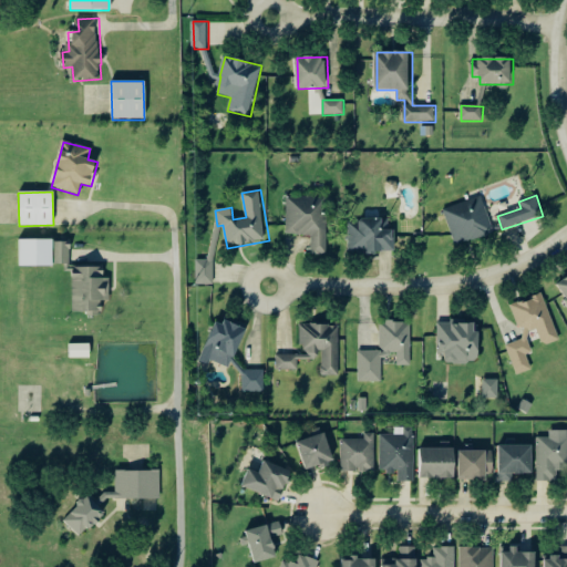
[(327,255),(327,197),(286,197),(287,236),(311,236),(311,255),(327,255)]
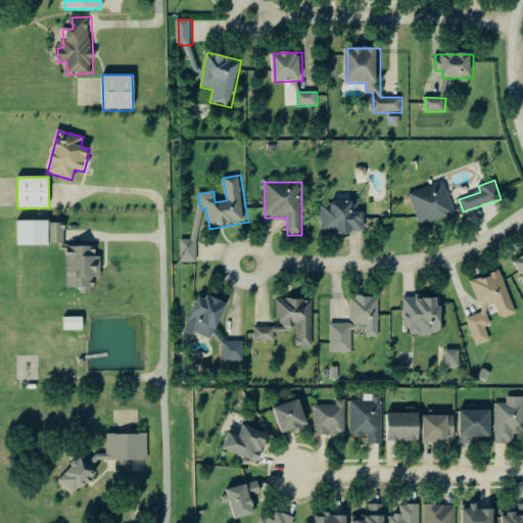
[(421,227),(456,216),(444,182),(410,194),(421,227)]
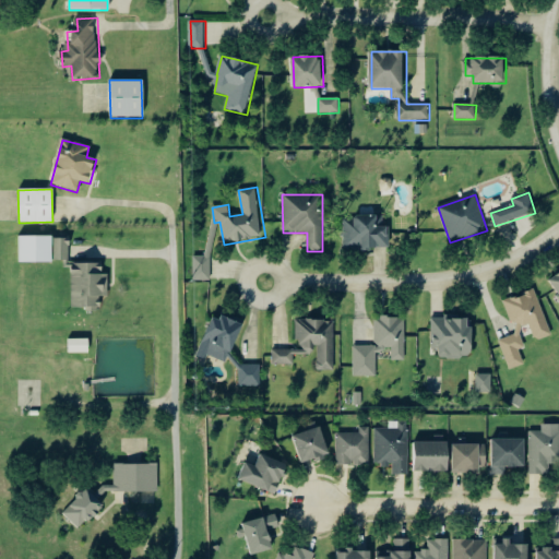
[(378,217),(344,217),(343,249),(389,251),(389,227),(378,227),(378,217)]
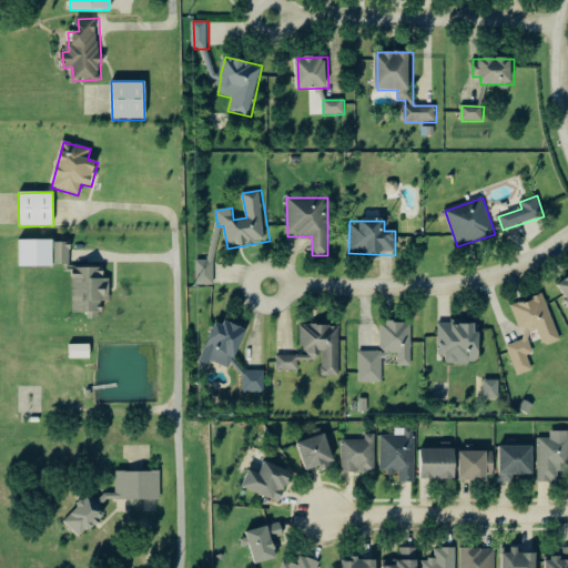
[(51,240),(51,267),(18,267),(18,241),(51,240)]
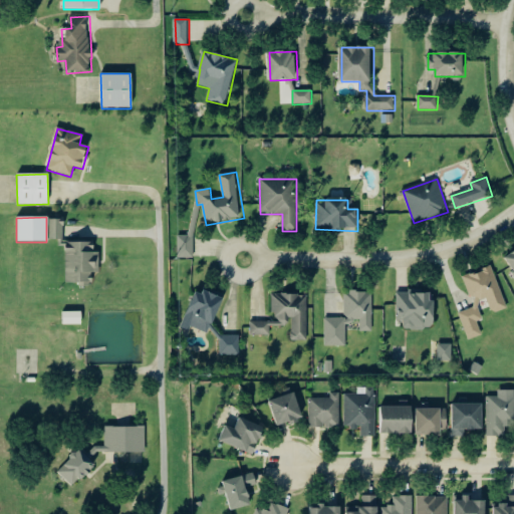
[(50,219),(50,240),(63,240),(64,220),(50,219)]
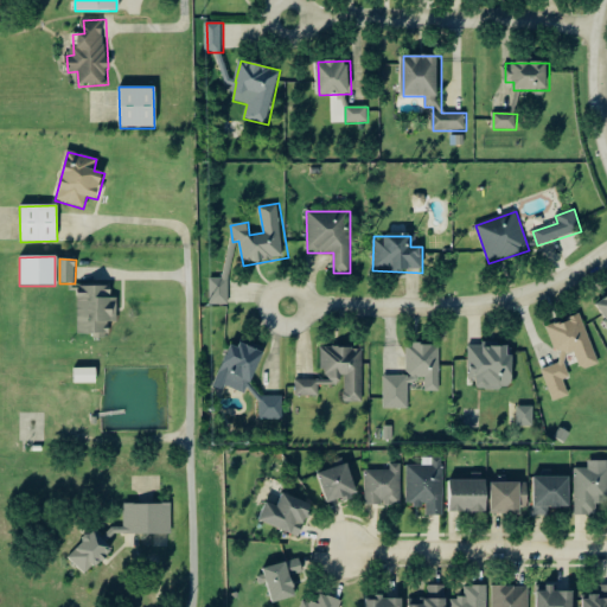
[(209,306),(229,305),(229,279),(209,279),(209,306)]
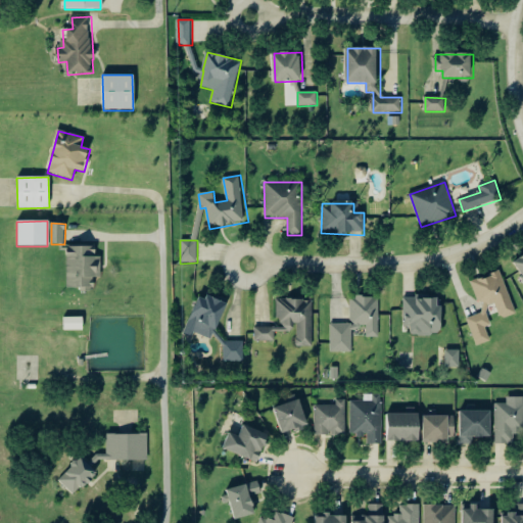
[(66,288),(94,289),(94,278),(101,278),(102,248),(67,247),(66,288)]
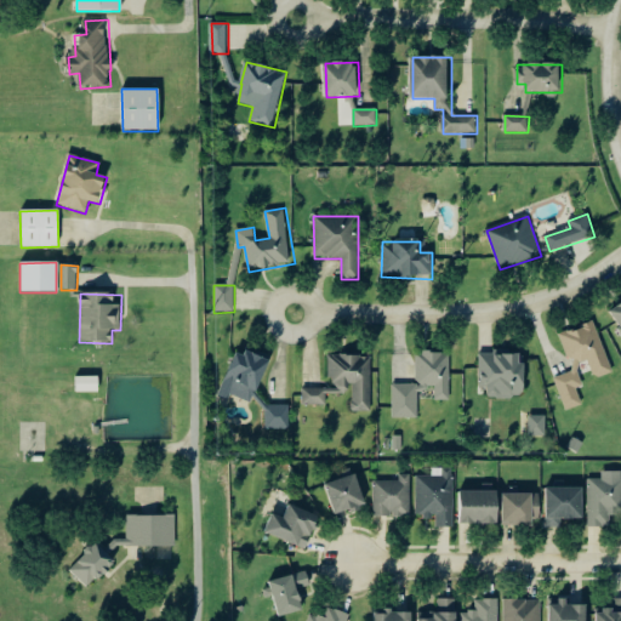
[(620,306),(609,315),(620,331),(620,306)]
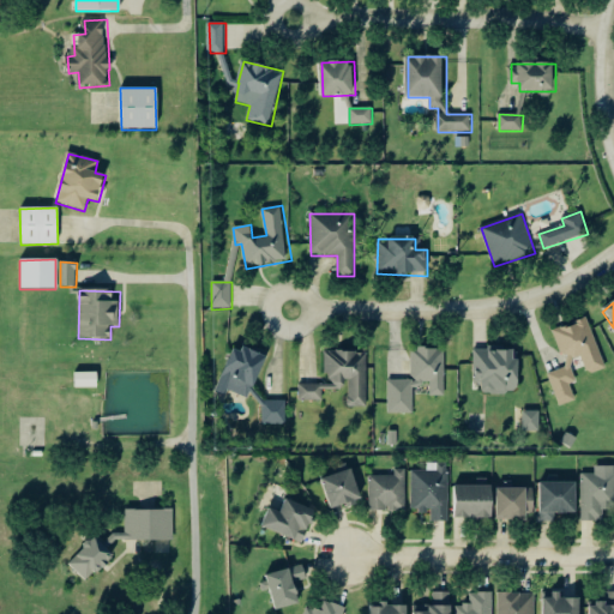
[(554,327),(566,368),(549,373),(559,407),(577,402),(571,385),(577,383),(572,366),(584,363),(588,375),(605,371),(589,318),(554,327)]
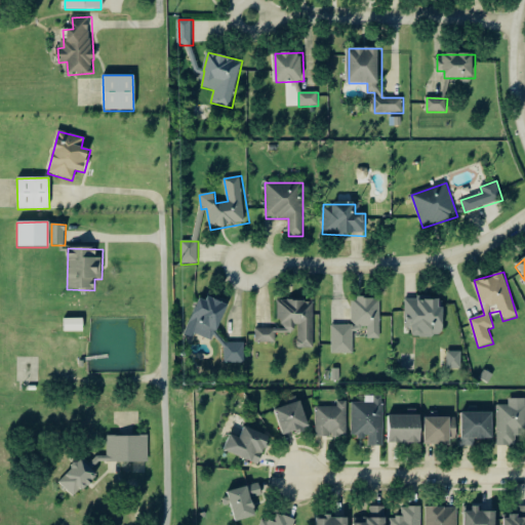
[(215,341),(227,305),(199,296),(187,336),(194,338),(195,335),(215,341)]
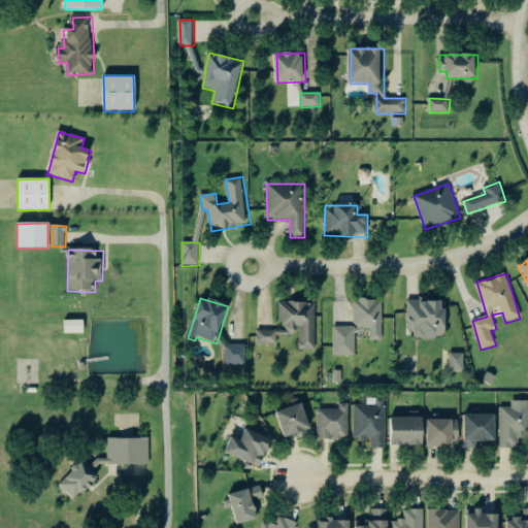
[(356,356),(356,332),(370,332),(370,341),(383,341),(383,300),(354,300),(354,328),(334,328),(334,356),(356,356)]
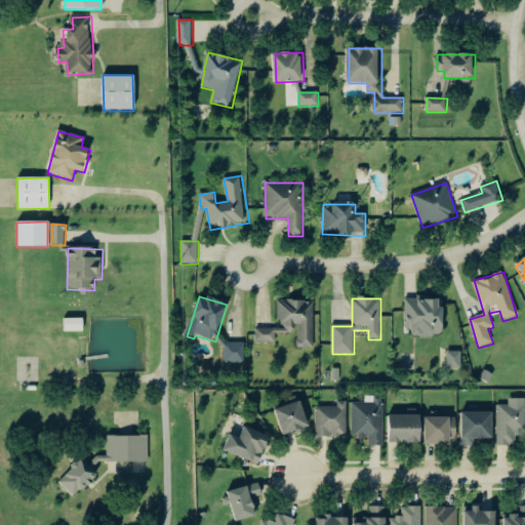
[(405,298),(405,324),(412,324),(413,337),(444,336),(443,300),(426,300),(426,298),(405,298)]
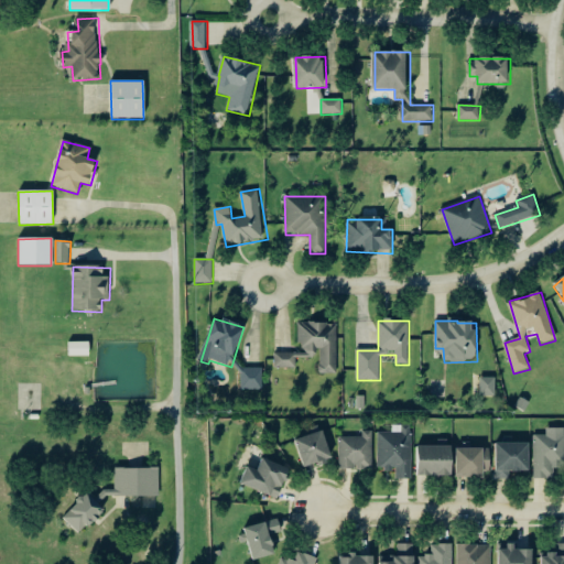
[(318,375),(337,375),(337,323),(300,323),(300,354),(275,354),(275,369),(297,369),(297,359),(318,359),(318,375)]
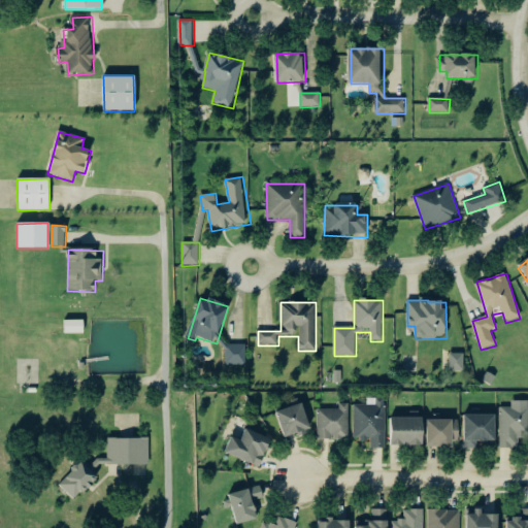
[(64,321),(64,334),(85,334),(85,321),(64,321)]
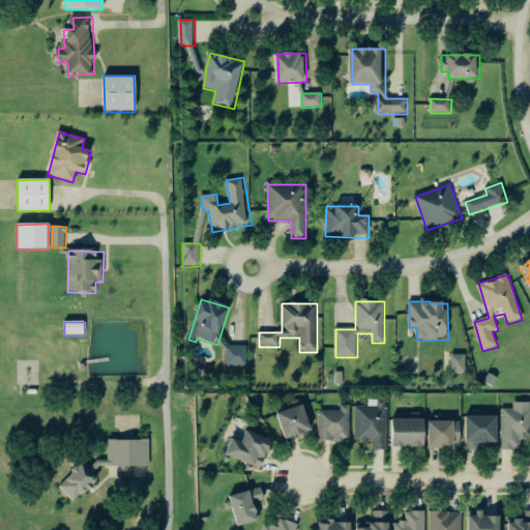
[(246,367),(246,347),(227,347),(227,366),(246,367)]
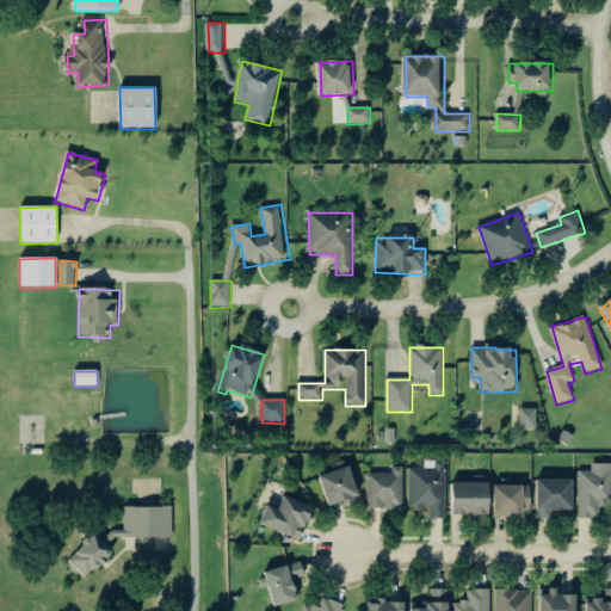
[(520,409),(520,430),(537,431),(538,409),(520,409)]
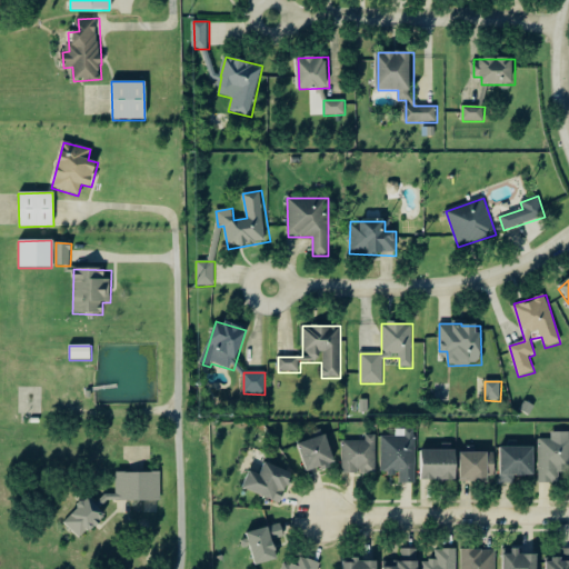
[(381,437),(381,475),(400,475),(400,485),(417,485),(415,430),(398,430),(398,436),(381,437)]
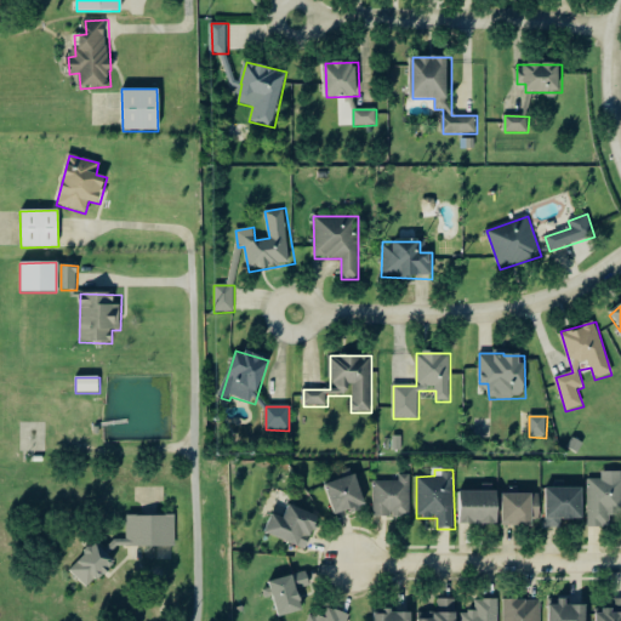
[(620,516),(620,472),(602,472),(602,479),(590,480),(590,528),(611,528),(611,516),(620,516)]
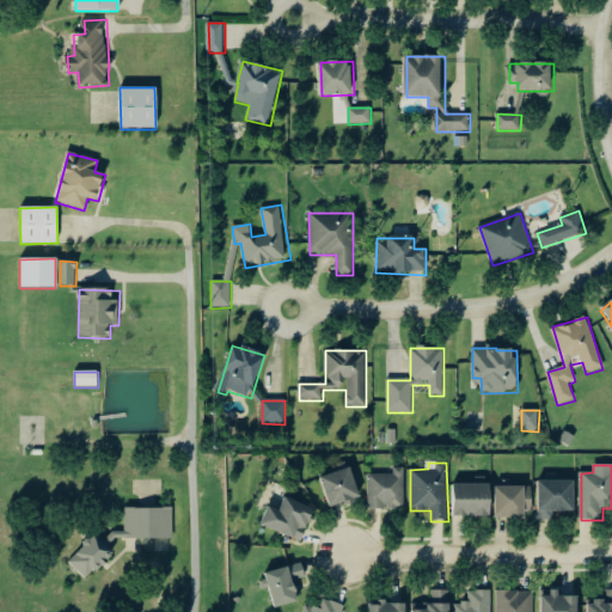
[(405,467),(393,467),(393,475),(368,475),(368,509),(404,509),(405,467)]
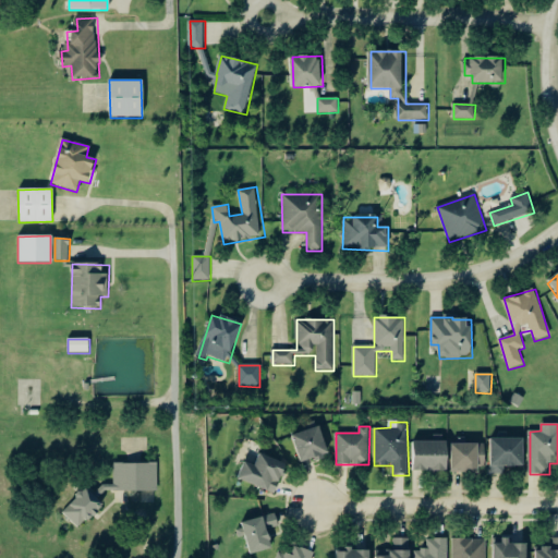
[(294,434),(300,463),(329,458),(323,428),(294,434)]
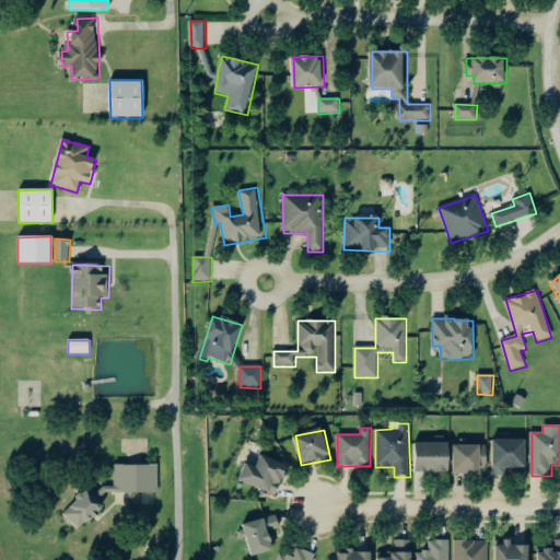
[(527,441),(493,440),(493,477),(506,477),(506,468),(526,469),(527,441)]
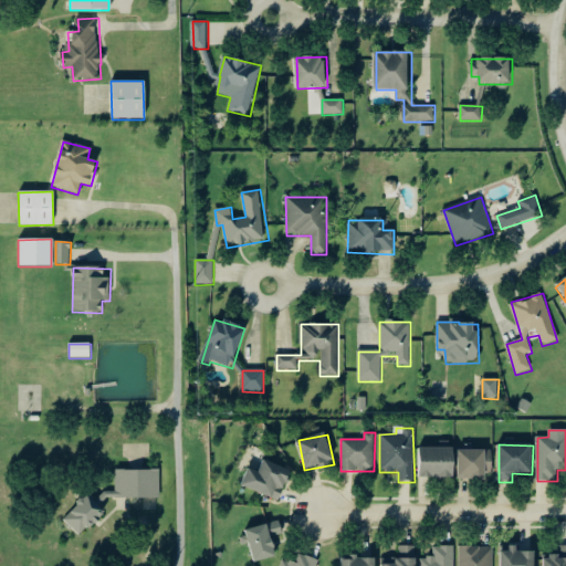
[(456,448),(421,449),(422,479),(457,478),(456,448)]
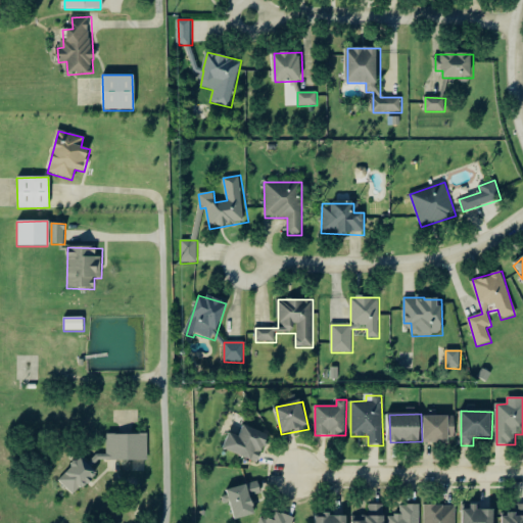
[(425,444),(455,443),(454,416),(424,417),(425,444)]
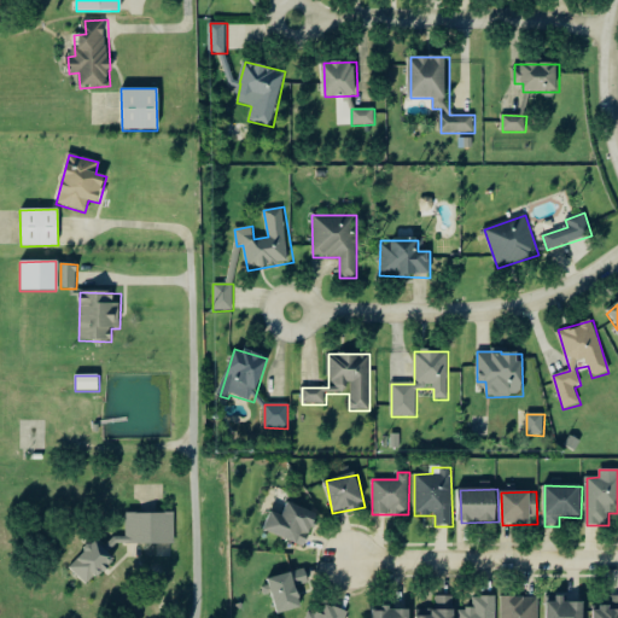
[(266,530),(307,548),(321,517),(289,502),(283,518),(273,513),(266,530)]
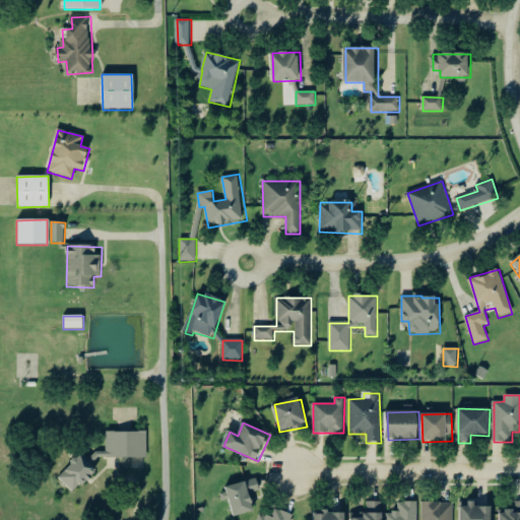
[(147,458),(147,433),(107,433),(107,454),(71,454),(71,469),(60,469),(60,481),(68,481),(68,486),(92,486),(92,469),(106,469),(106,458),(147,458)]
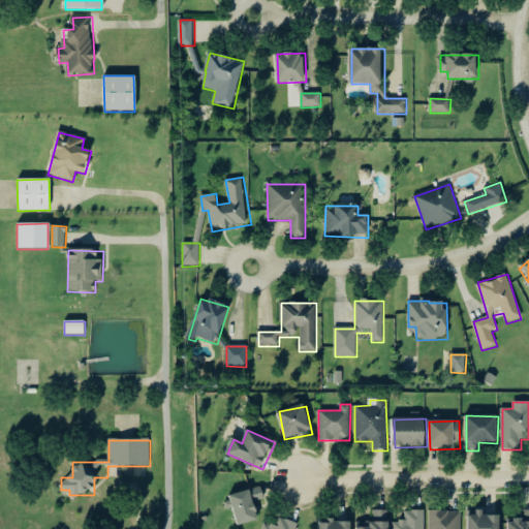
[(239,527),(259,521),(256,509),(268,506),(261,487),(229,497),(239,527)]
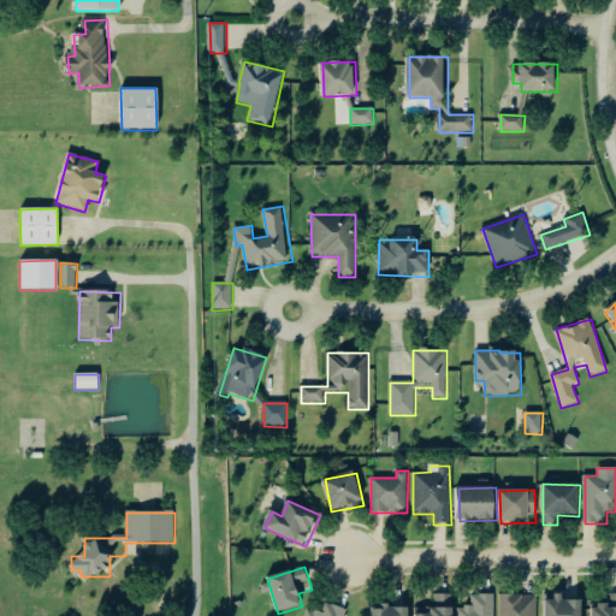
[(452,615),(454,594),(434,596),(434,608),(416,609),(416,615),(452,615)]
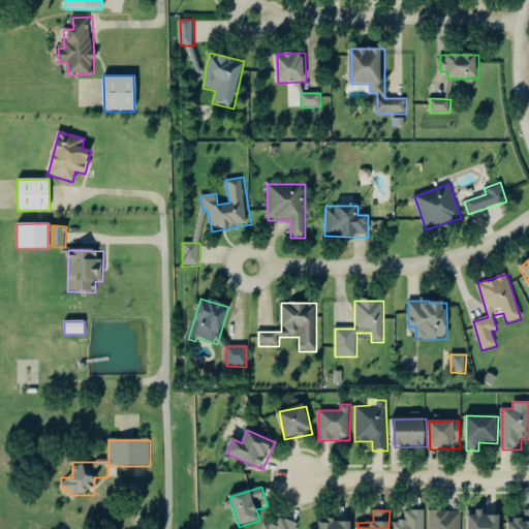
[(508,528),(528,528),(528,510),(523,511),(523,521),(509,521),(508,528)]
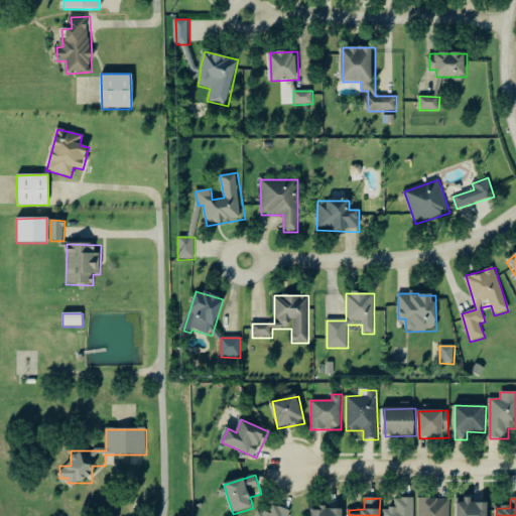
[(414,515),(414,499),(395,499),(395,509),(382,510),(381,515),(414,515)]
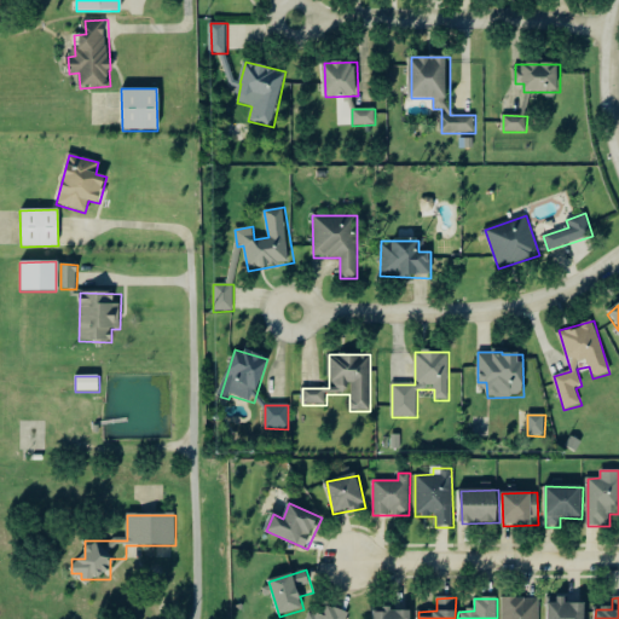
[(502,600),(502,618),(539,618),(539,599),(502,600)]
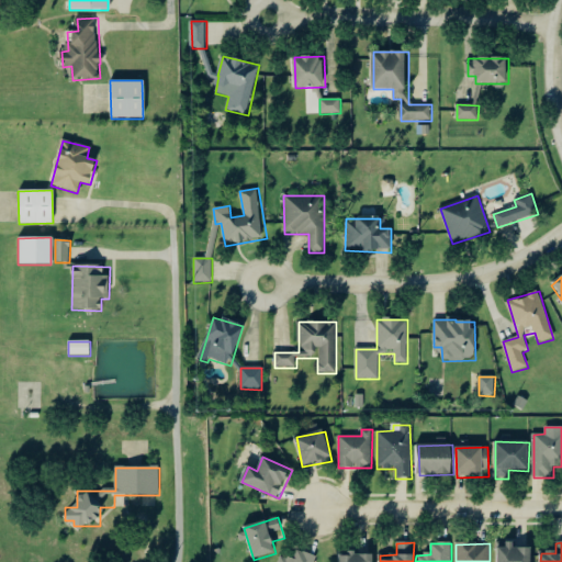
[(514,543),(498,543),(497,561),(531,561),(532,549),(514,549),(514,543)]
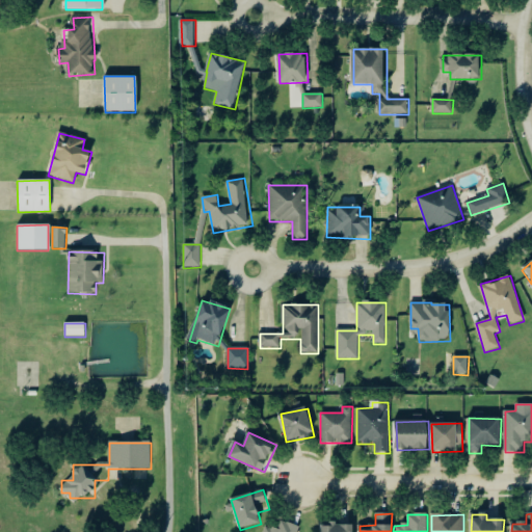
[(265,526),(263,531),(296,531),(298,527),(281,522),(278,530),(265,526)]
